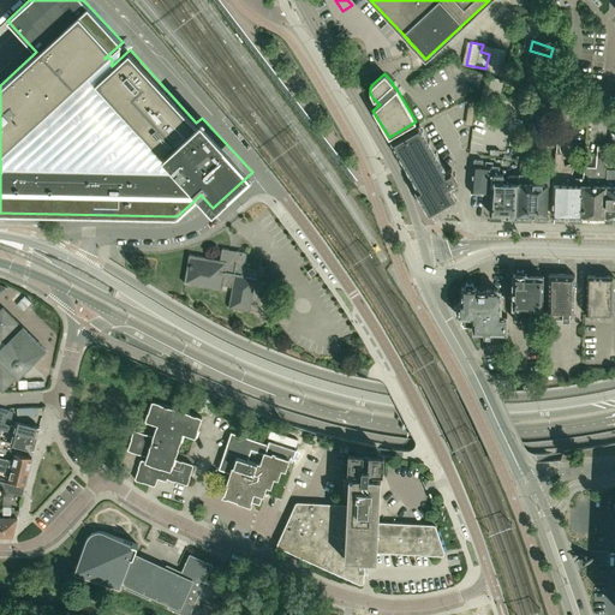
[(487,76),(479,102),(496,107),(503,81),(487,76)]
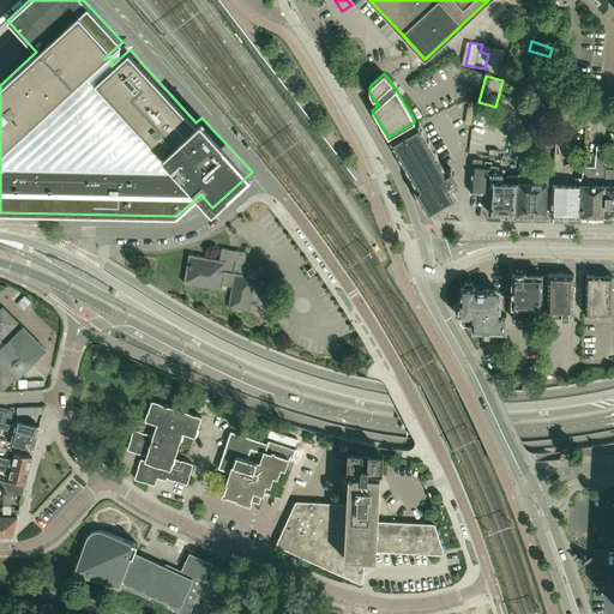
[(588,114),(600,116),(602,94),(590,92),(588,114)]
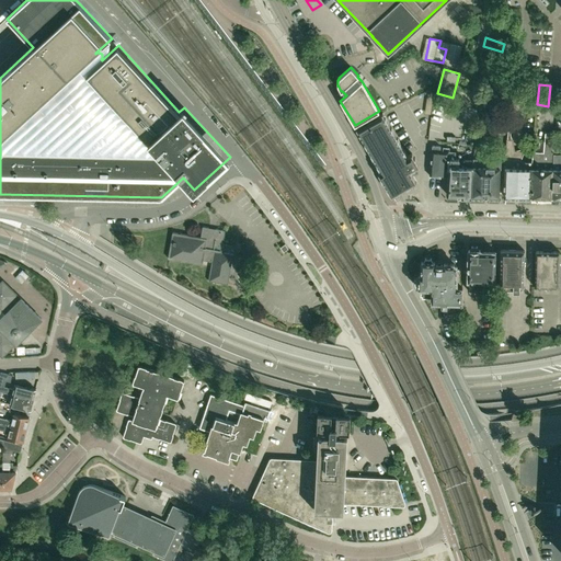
[(382,113),(356,128),(358,132),(357,133),(361,136),(365,142),(364,142),(366,147),(367,147),(370,153),(373,158),(374,158),(377,164),(379,169),(381,171),(378,173),(380,176),(380,178),(382,182),(382,181),(387,187),(387,189),(389,192),(391,196),(396,194),(400,192),(400,191),(407,187),(411,185),(410,185),(416,182),(410,171),(411,171),(415,169),(415,168),(419,165),(412,153),(408,157),(382,113)]
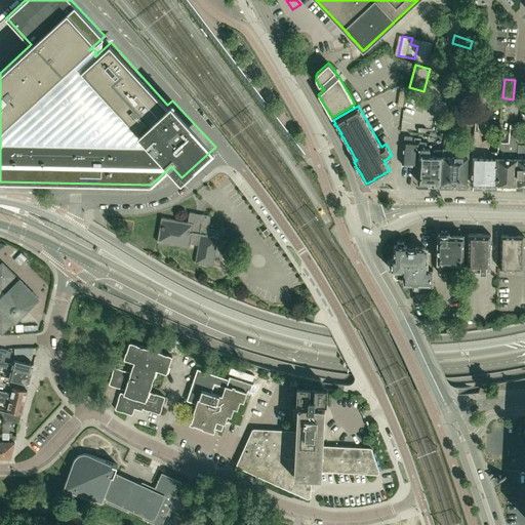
[(497,157),(496,184),(517,185),(518,158),(519,137),(518,137),(519,125),(510,124),(509,143),(498,143),(497,157)]
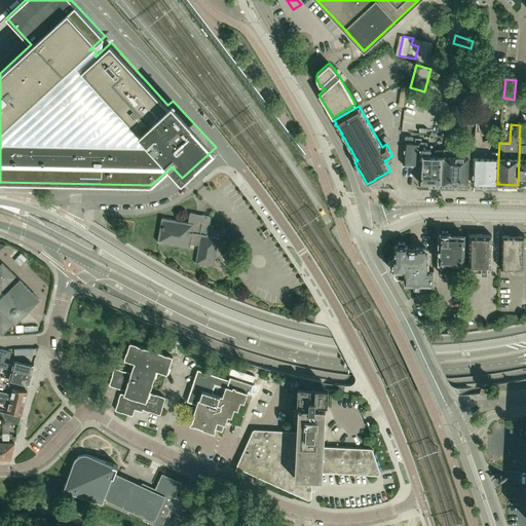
[(473,184),(497,184),(498,157),(499,143),(499,142),(498,151),(488,151),(489,142),(482,142),(480,130),(475,130),(474,144),(473,144),(473,184)]
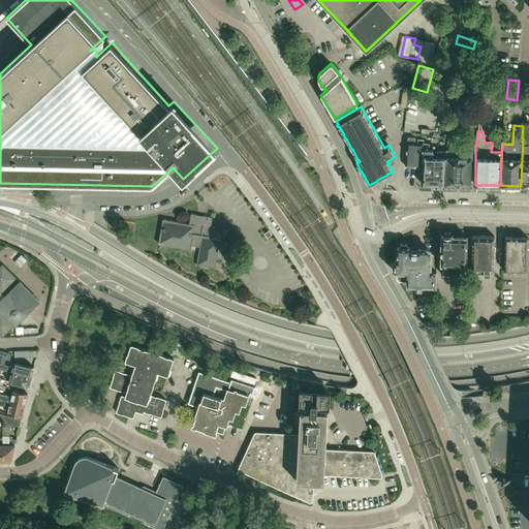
[(444,184),(445,184),(446,151),(436,151),(435,157),(433,157),(433,150),(429,150),(429,143),(415,142),(415,138),(408,137),(405,165),(423,167),(422,184),(436,184),(436,186),(444,186),(444,184)]
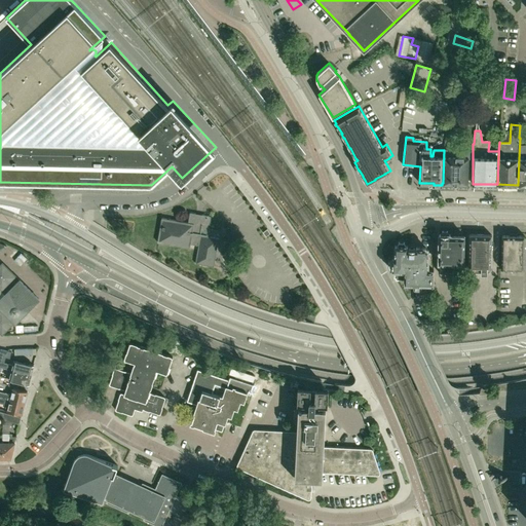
[(444,149),(444,150),(443,183),(468,184),(468,156),(470,156),(470,142),(463,142),(463,156),(455,156),(455,150),(444,149)]
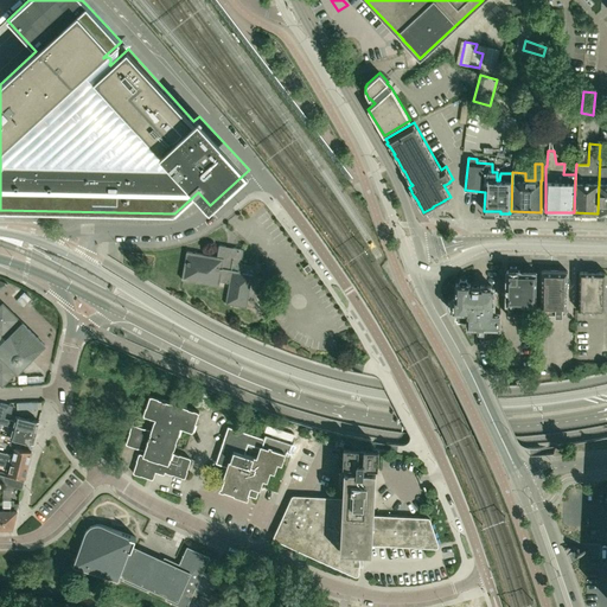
[(219,282),(229,283),(231,272),(240,273),(243,249),(219,246),(218,251),(217,257),(186,251),(181,280),(218,286),(219,286),(219,282)]
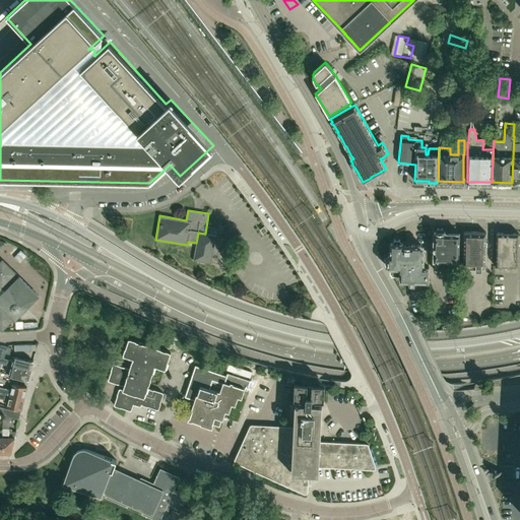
[(239,241),(231,228),(223,232),(231,245),(239,241)]
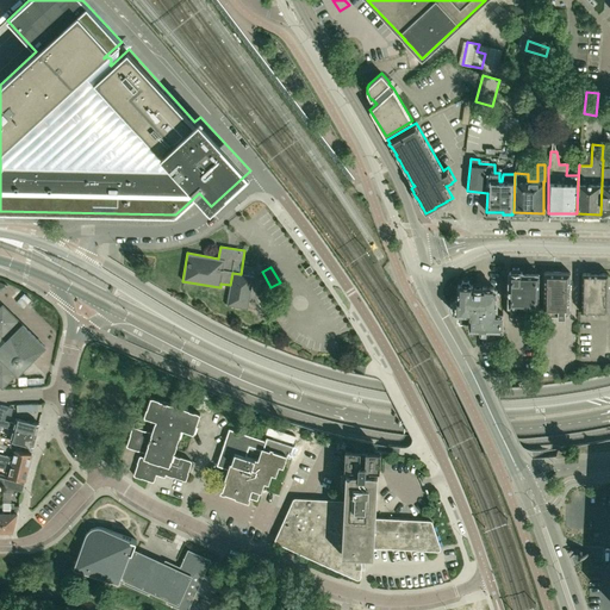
[(540,274),(522,274),(522,272),(521,272),(518,268),(512,268),(510,272),(510,273),(509,316),(515,317),(515,316),(539,317),(539,316),(537,316),(539,306),(540,274)]
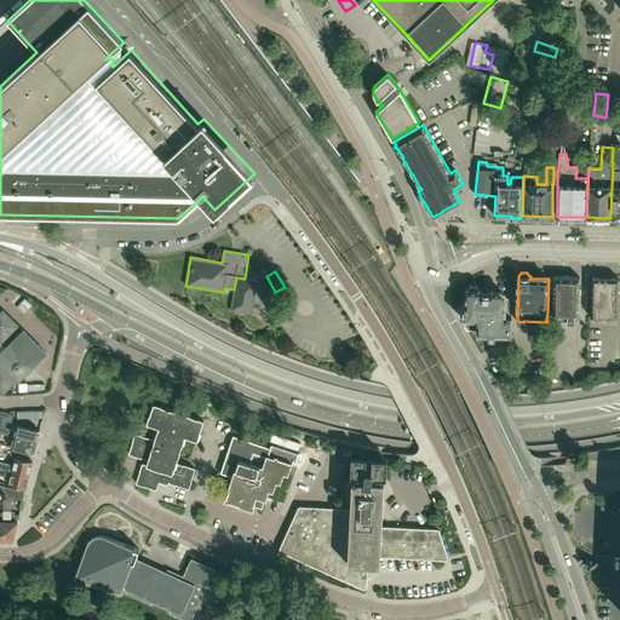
[(558,323),(567,323),(574,323),(574,317),(579,317),(579,296),(581,296),(581,288),(580,287),(580,277),(554,276),(552,317),(560,317),(558,323)]
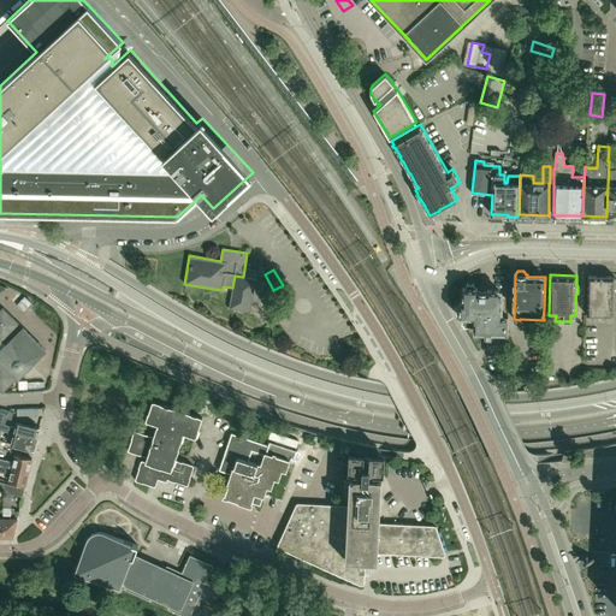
[(256,279),(243,277),(235,276),(232,288),(229,308),(250,313),(256,279)]
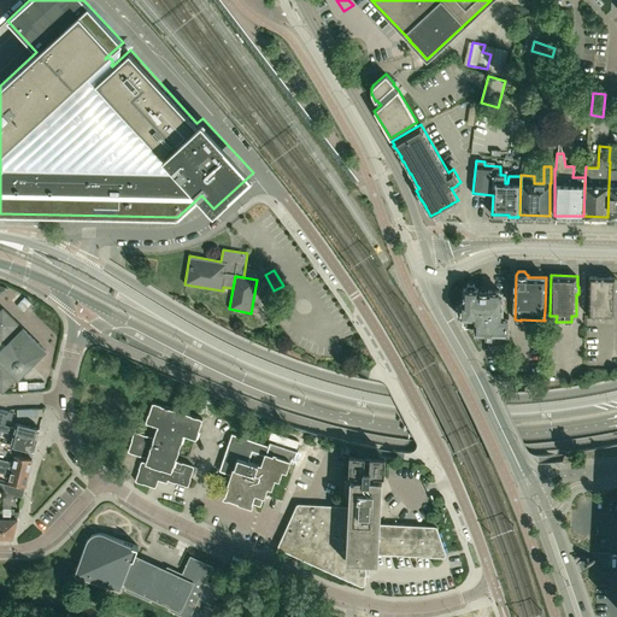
[(589,276),(588,316),(615,316),(616,277),(589,276)]
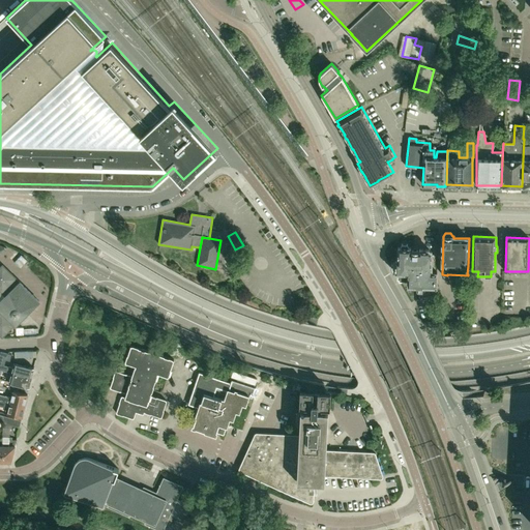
[(398,272),(398,278),(399,278),(399,281),(408,281),(408,280),(409,280),(409,286),(437,286),(437,272),(432,272),(432,252),(429,249),(419,249),(419,251),(410,251),(410,247),(409,247),(407,244),(402,243),(400,247),(399,247),(398,260),(395,260),(395,261),(394,261),(393,261),(392,262),(391,263),(391,264),(390,265),(391,267),(391,268),(392,270),(393,270),(395,271),(395,272),(398,272)]
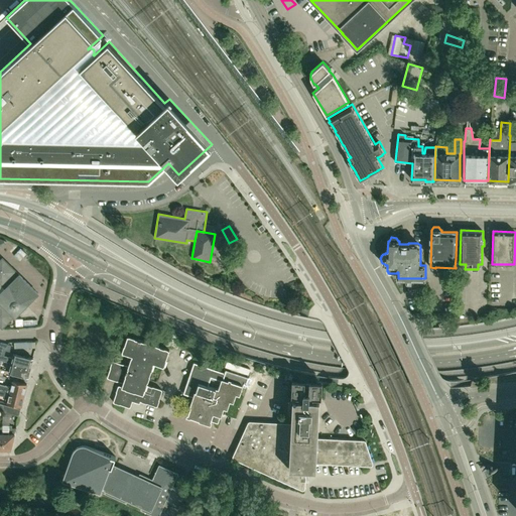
[(25,262),(32,255),(25,249),(18,256),(25,262)]
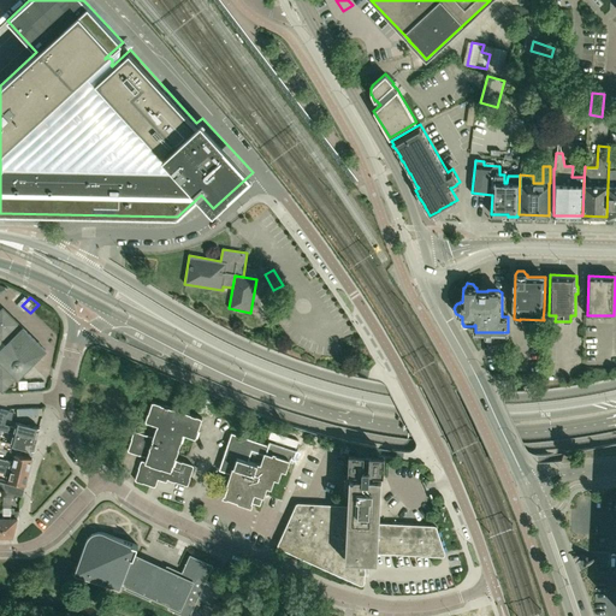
[(0,389),(3,391),(17,377),(18,378),(46,350),(23,329),(18,324),(3,308),(0,309),(0,337),(6,344),(0,350),(0,363),(0,362),(1,361),(3,363),(0,366),(0,389)]
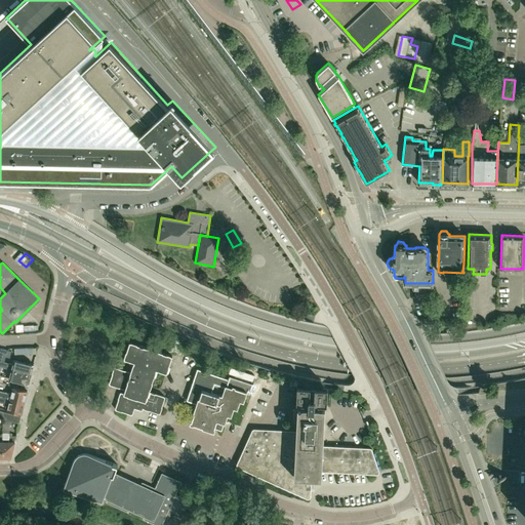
[(29,334),(42,333),(42,326),(29,326),(29,334)]
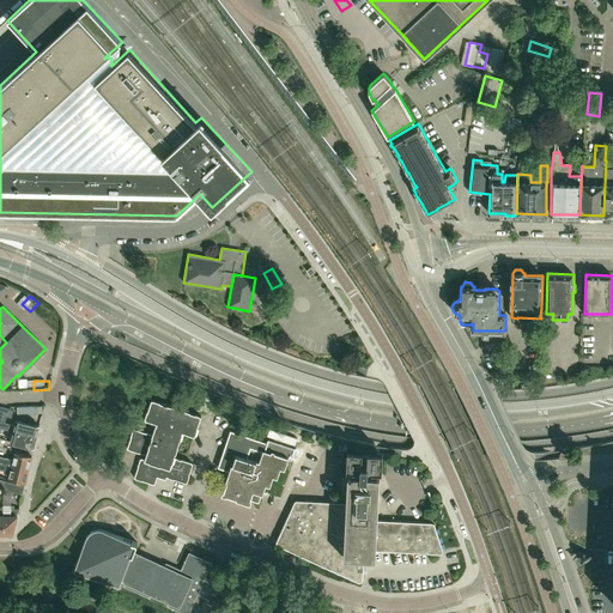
[(165,479),(167,477),(187,484),(193,463),(175,457),(183,431),(195,436),(201,416),(182,410),(181,413),(170,411),(171,406),(152,399),(145,419),(157,423),(152,435),(134,429),(127,449),(146,455),(145,459),(141,457),(134,478),(155,484),(157,477),(165,479)]
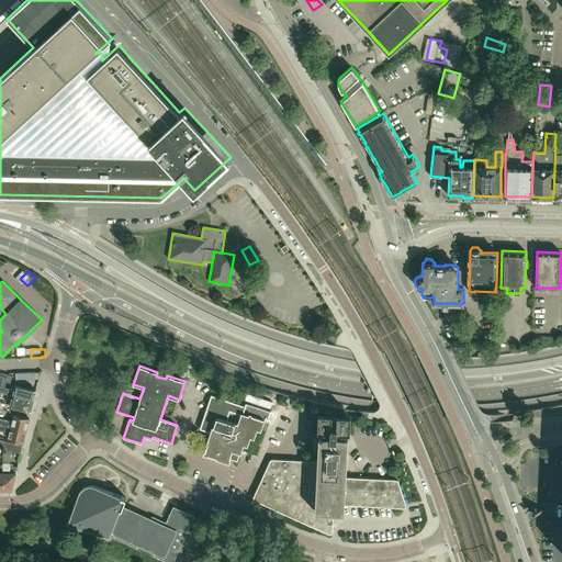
[(0,392),(13,395),(34,401),(36,391),(15,385),(14,390),(3,388),(4,382),(11,383),(12,377),(0,373),(0,392)]
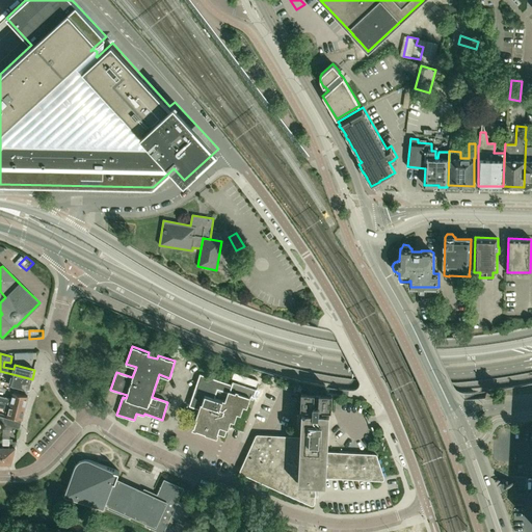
[(9,383),(29,389),(32,379),(12,374),(0,371),(0,387),(2,389),(4,381),(0,380),(0,377),(1,373),(11,375),(9,383)]
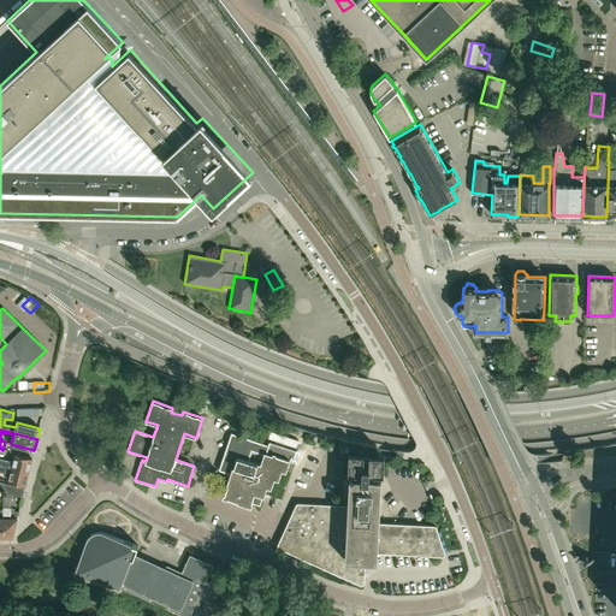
[(231,474),(224,497),(250,505),(252,502),(260,505),(266,486),(271,487),(274,478),(278,479),(282,469),(285,471),(289,461),(292,462),(297,450),(283,445),(282,450),(232,433),(219,469),(231,474)]
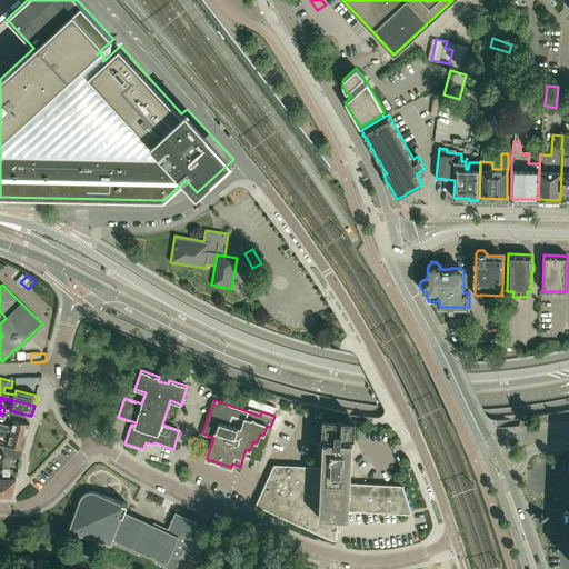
[(0,429),(27,436),(29,423),(15,420),(12,427),(0,423),(0,429)]
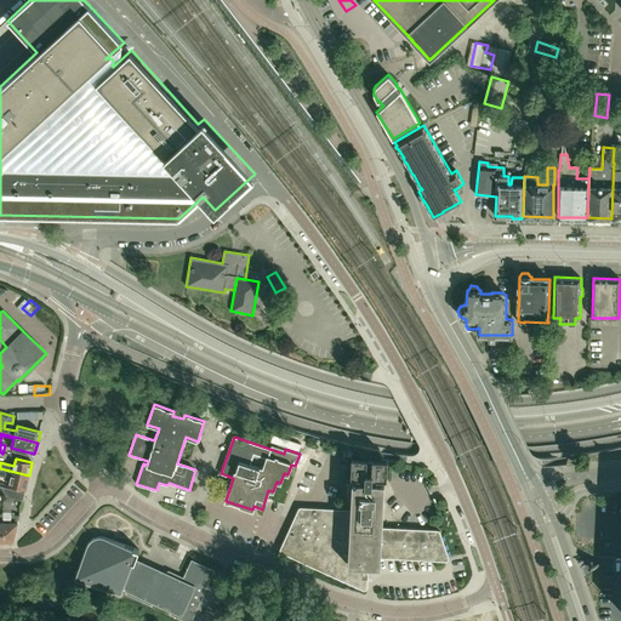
[(381,557),(446,560),(448,560),(448,559),(449,559),(449,558),(449,557),(440,531),(439,530),(438,530),(438,529),(382,527),(385,482),(387,482),(388,462),(352,460),(351,480),(353,480),(352,510),(302,507),(301,507),(300,508),(283,542),(280,548),(280,551),(283,552),(289,556),(360,588),(363,590),(364,590),(365,590),(366,588),(368,588),(368,587),(368,585),(369,564),(381,565),(381,557)]
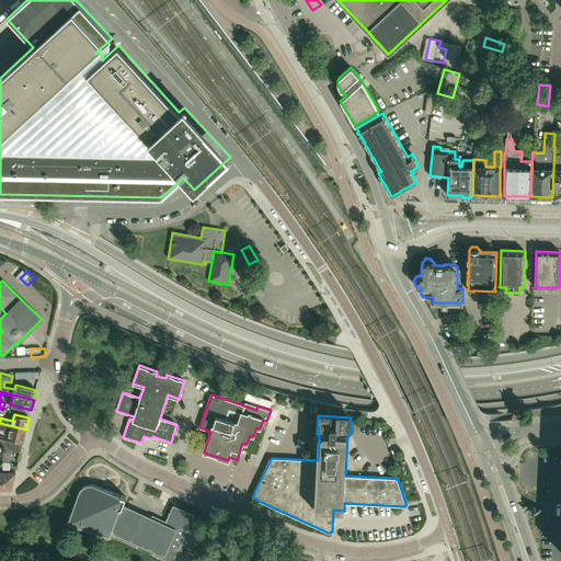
[(0,430),(9,433),(8,439),(23,443),(26,430),(0,423),(0,430)]
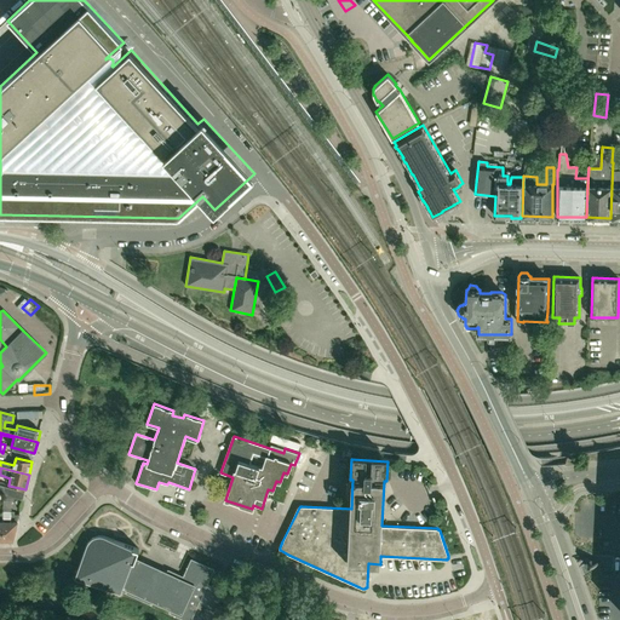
[(171,486),(166,500),(173,503),(178,488),(171,486)]
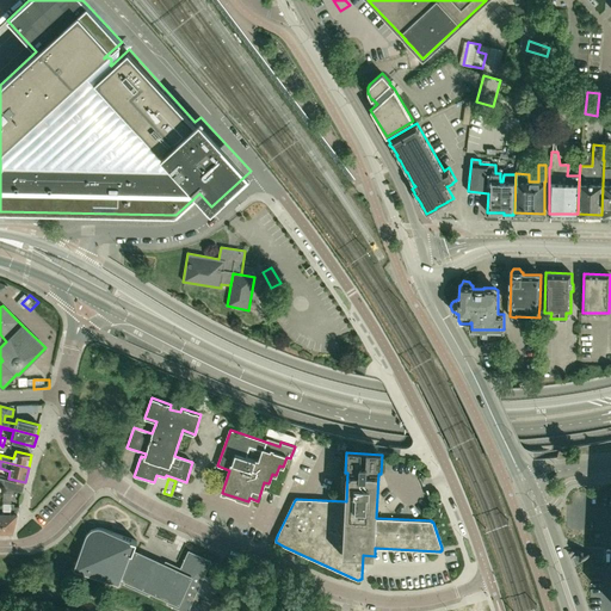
[(19,483),(4,480),(4,487),(4,488),(17,492),(23,493),(25,485),(19,483)]
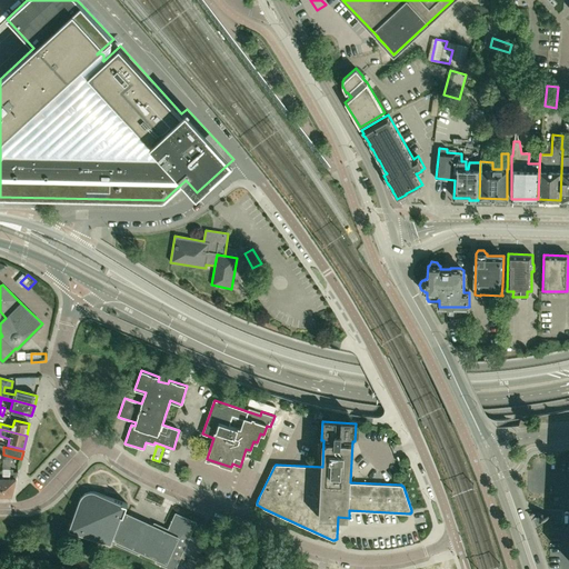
[(2,469),(2,478),(2,496),(12,496),(18,472),(10,472),(10,469),(2,469)]
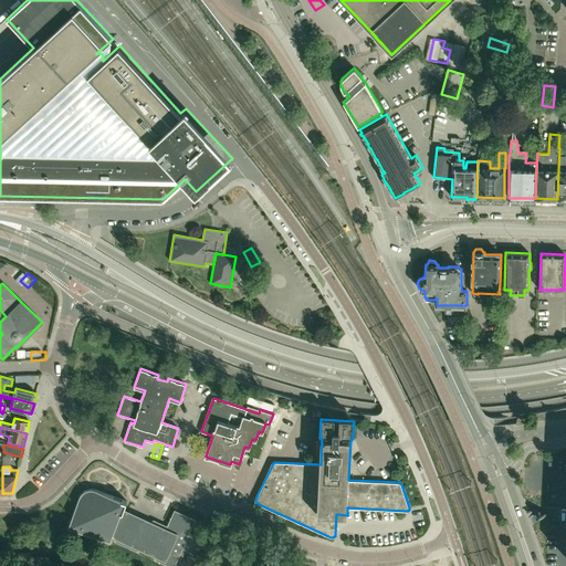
[(87,490),(85,491),(84,491),(83,492),(82,493),(81,494),(81,495),(69,527),(109,542),(111,540),(138,552),(140,547),(156,554),(154,558),(169,565),(196,565),(212,528),(206,525),(200,537),(189,533),(196,520),(174,510),(165,530),(124,511),(127,501),(93,490),(92,489),(90,490),(88,490),(87,490)]
